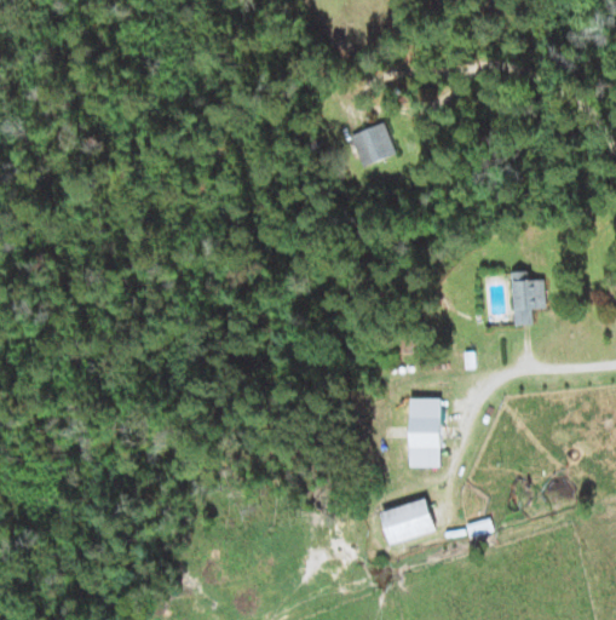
[(395,154),(383,122),(349,136),(361,166),(395,154)]
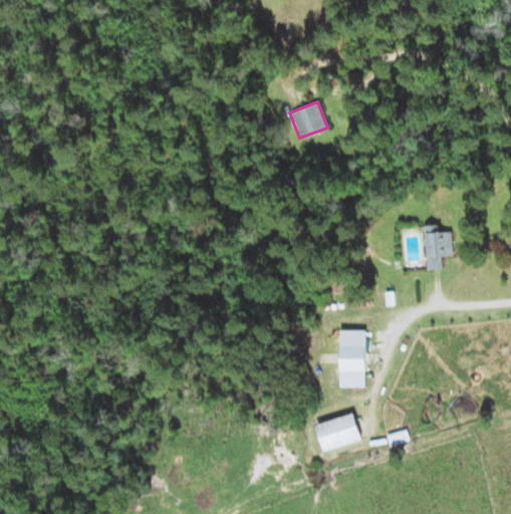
[(427,269),(441,268),(440,256),(452,255),(451,231),(439,232),(438,225),(425,225),(427,269)]
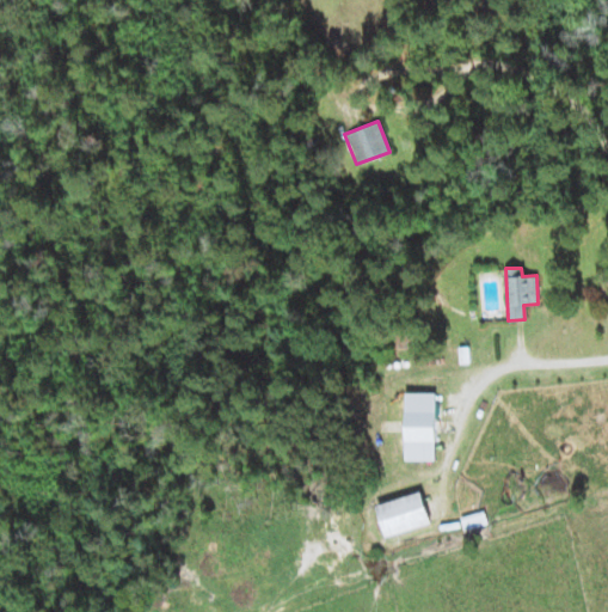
[(434,393),(404,392),(404,460),(434,460),(434,393)]
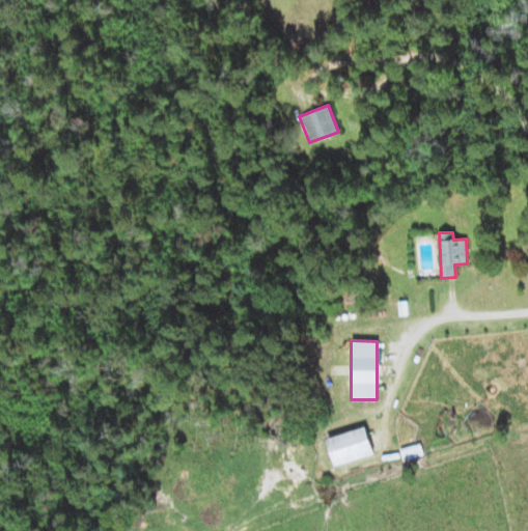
[(325,439),(333,466),(372,453),(364,426),(325,439)]
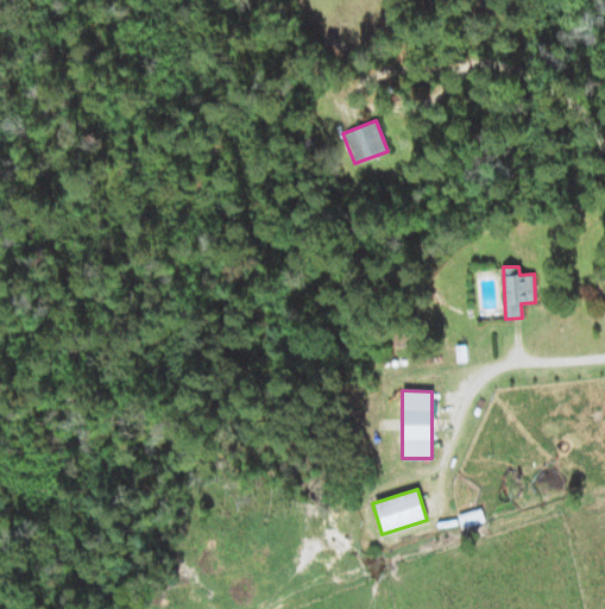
[(460,528),(483,521),(479,508),(455,514),(460,528)]
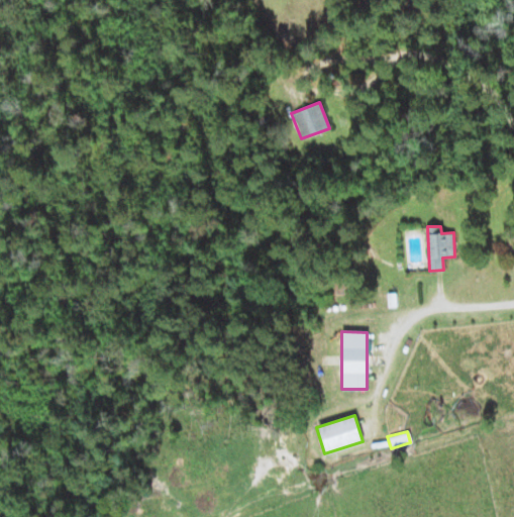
All buildings are outlined.
